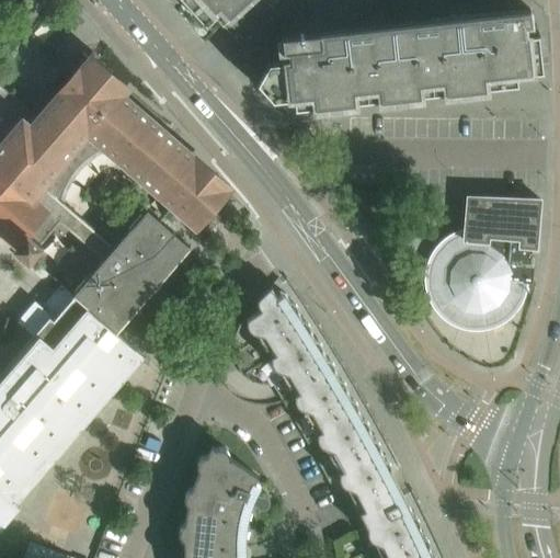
[(178,0),(183,6),(195,20),(255,86),(272,103),(280,103),(293,101),(294,111),(409,99),(476,91),(507,88),(498,0),(178,0)]
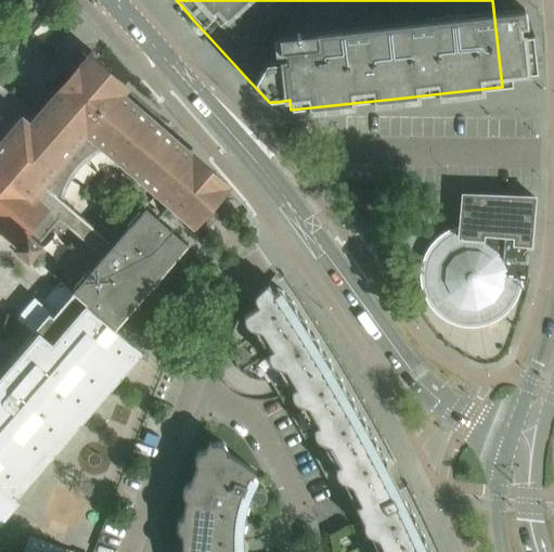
[(72,295),(113,331),(187,246),(144,210),(112,247),(58,202),(62,190),(67,179),(75,169),(82,161),(93,154),(103,148),(193,225),(226,187),(119,94),(125,88),(90,58),(37,118),(0,86),(0,233),(13,244),(12,245),(27,258),(58,222),(102,260),(72,295)]
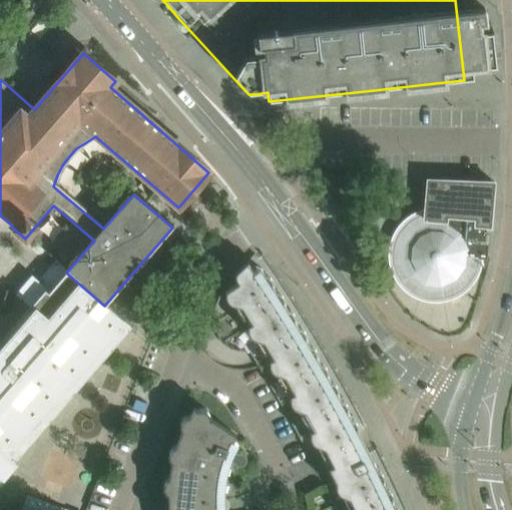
[(486,263),(493,184),(427,182),(424,216),(420,217),(413,220),(407,224),(406,222),(405,223),(407,225),(399,233),(395,242),(392,241),(392,242),(394,243),(392,253),(392,265),(390,265),(390,266),(392,266),(396,276),(401,285),(400,286),(400,287),(402,286),(410,293),(419,298),(418,300),(420,300),(420,298),(431,300),(441,300),(441,302),(443,302),(442,300),(453,297),(461,291),(462,293),(463,292),(462,290),(469,282),(474,273),(476,274),(476,273),(474,272),(477,262),(486,263)]
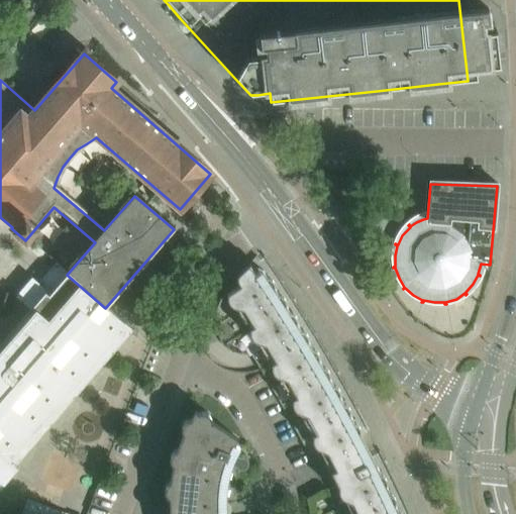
[(215,316),(215,321),(215,325),(215,329),(217,336),(219,341),(219,342),(222,347),(225,350),(227,352),(230,353),(233,355),(236,356),(239,356),(243,356),(246,355),(249,355),(259,371),(260,373),(271,390),(279,406),(291,426),(301,444),(311,464),(321,457),(321,460),(322,463),(323,465),(324,467),(326,469),(328,470),(330,474),(337,487),(325,493),(335,512),(335,513),(406,513),(402,504),(393,485),(388,474),(385,467),(383,464),(377,450),(376,450),(369,454),(359,438),(367,434),(368,433),(357,413),(347,395),(337,378),(335,375),(326,357),(315,339),(304,321),(293,304),(292,301),(270,268),(261,254),(256,258),(255,259),(238,276),(237,276),(236,278),(236,279),(236,281),(236,282),(239,286),(221,299),(219,304),(217,308),(216,312),(215,316)]
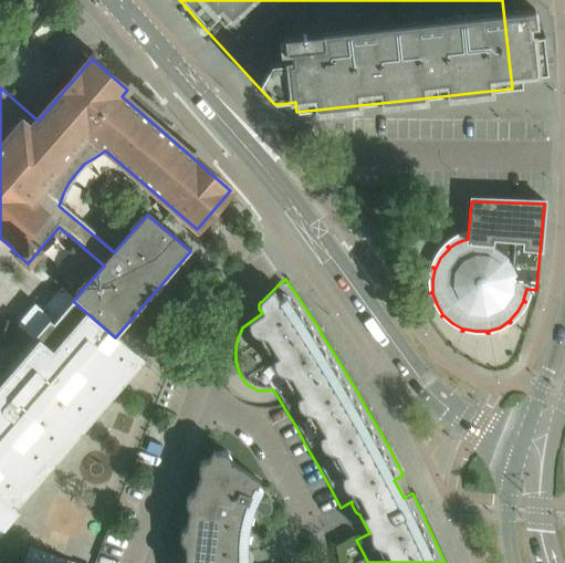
[(115,337),(73,301),(70,298),(61,290),(23,333),(32,341),(0,377),(0,535),(19,514),(16,512),(145,362),(125,345),(115,337)]
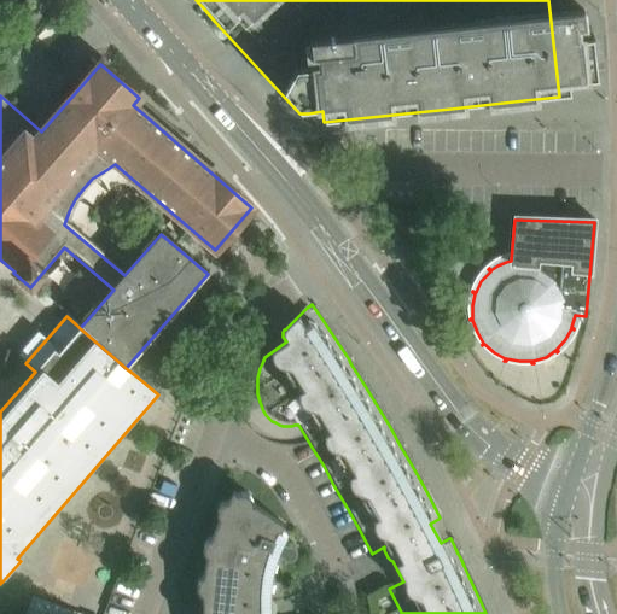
[(197,585),(197,588),(197,590),(197,591),(198,594),(199,596),(202,597),(202,608),(202,613),(262,613),(262,607),(261,594),(262,589),(266,567),(267,562),(275,539),(283,527),(252,507),(252,504),(251,502),(250,500),(249,498),(248,497),(245,496),(243,495),(240,495),(238,496),(236,496),(233,495),(227,504),(225,504),(222,504),(221,506),(219,508),(217,510),(216,512),(216,514),(216,516),(217,519),(219,521),(211,539),(209,541),(207,542),(205,543),(204,545),(203,548),(203,550),(203,553),(203,555),(204,556),(205,559),(203,578),(201,579),(199,580),(198,583),(197,585)]
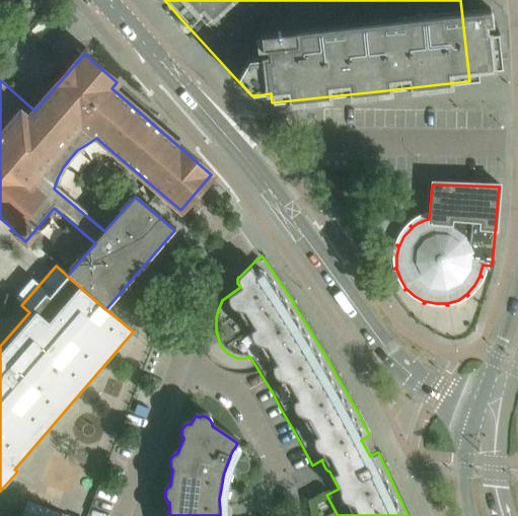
[(61,515),(26,503),(20,515),(61,515)]
